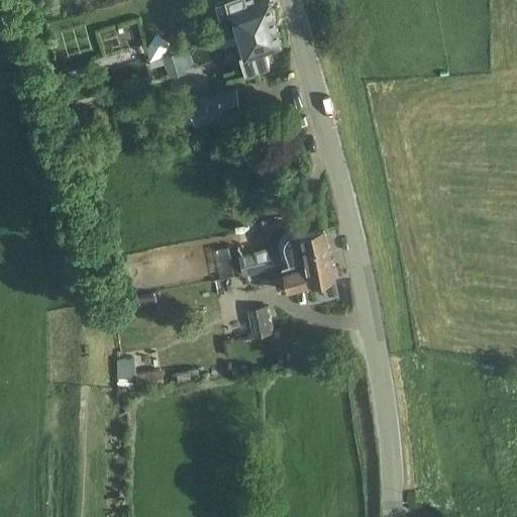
[(202,36),(204,44),(220,39),(239,33),(240,36),(259,31),(256,25),(276,19),(270,1),(256,4),(254,0),(221,0),(216,1),(221,17),(234,14),(237,26),(202,36)]
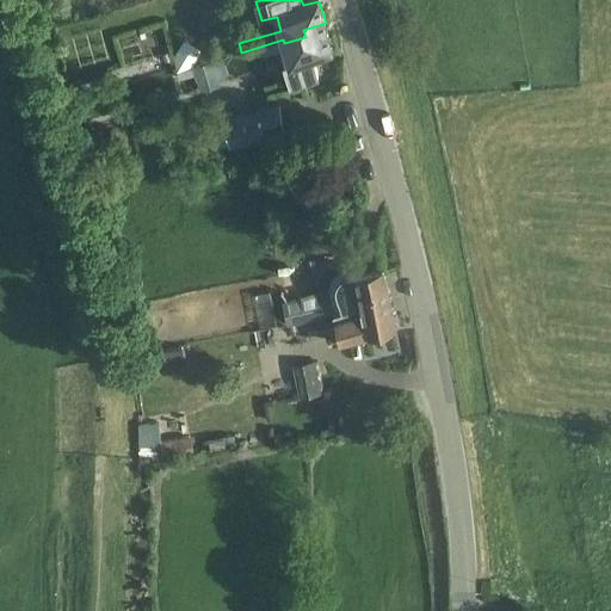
[(281,50),(290,86),(319,78),(314,57),(334,51),(326,23),(303,30),(306,37),(284,43),(283,39),(260,47),(263,55),(281,50)]
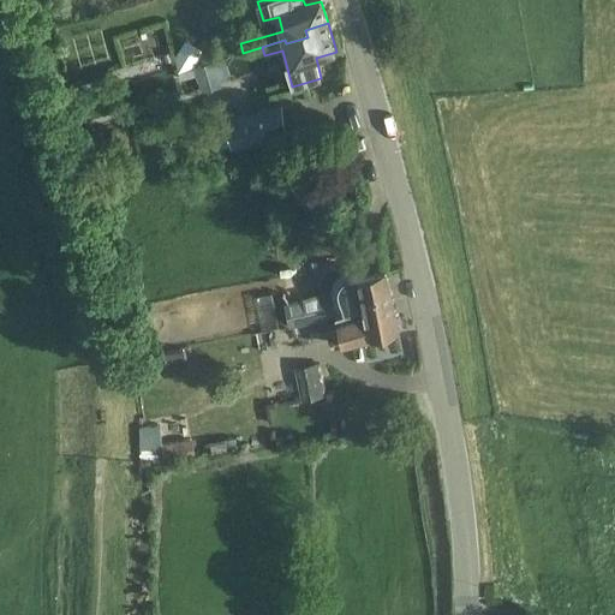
[(185,39),(175,63),(192,69),(201,45),(185,39)]
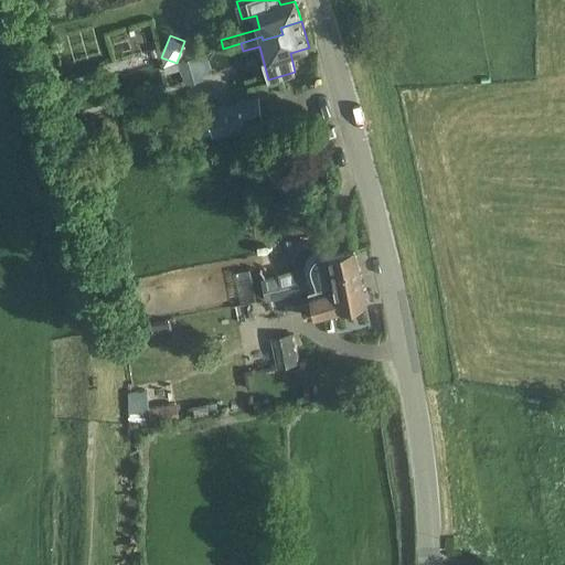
[(203,78),(196,56),(180,62),(187,84),(203,78)]
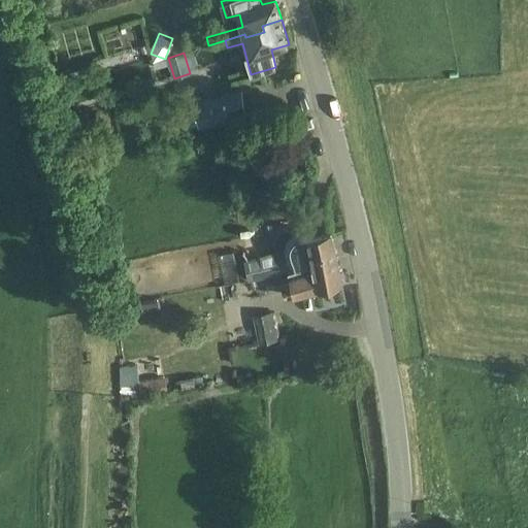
[(89,64),(78,67),(81,76),(92,73),(89,64)]
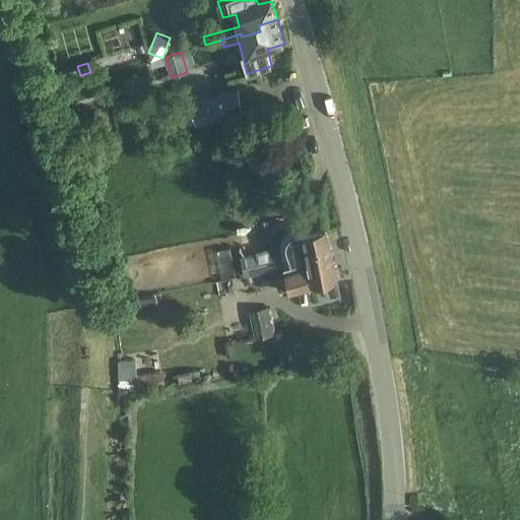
[(192,100),(197,122),(244,111),(239,88),(192,100)]
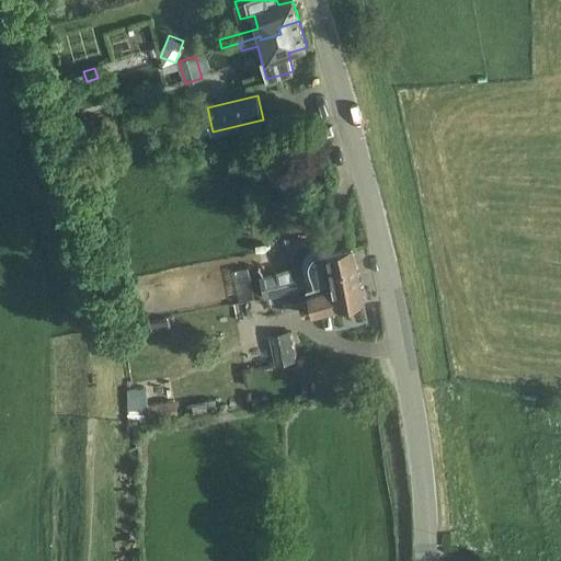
[(323,283),(358,276),(353,248),(329,252),(321,251),(320,244),(319,244),(317,245),(316,245),(313,247),(312,248),(311,248),(309,249),(308,251),(307,252),(306,253),(306,254),(305,256),(304,258),(304,260),(304,261),(302,263),(302,264),(302,266),(263,274),(266,289),(267,294),(323,283)]
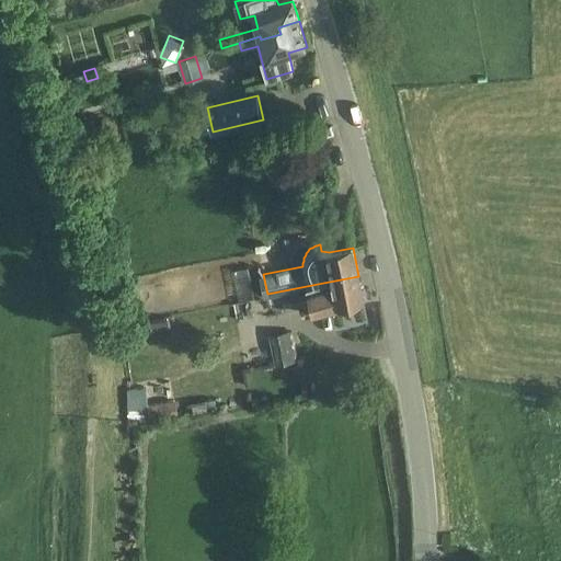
[(249,266),(235,268),(239,299),(254,297),(249,266)]
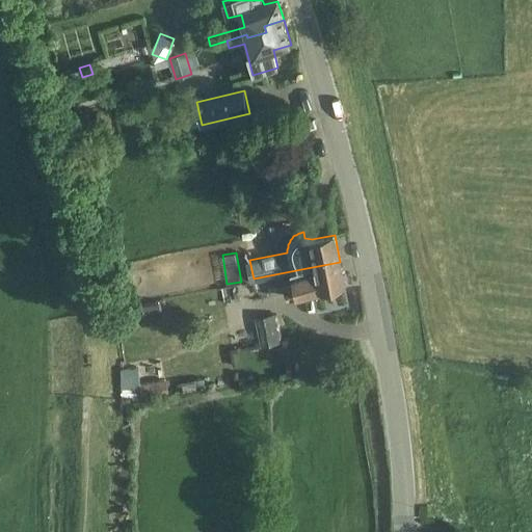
[(345,286),(340,262),(307,268),(308,274),(286,278),(290,297),(345,286)]
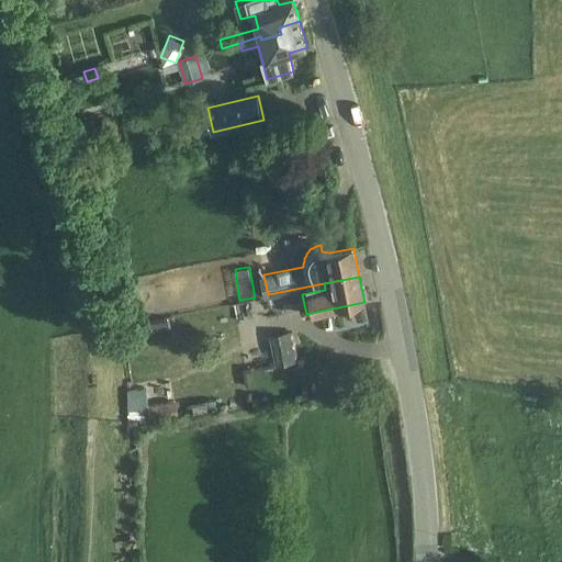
[(137,337),(135,325),(125,327),(128,339),(137,337)]
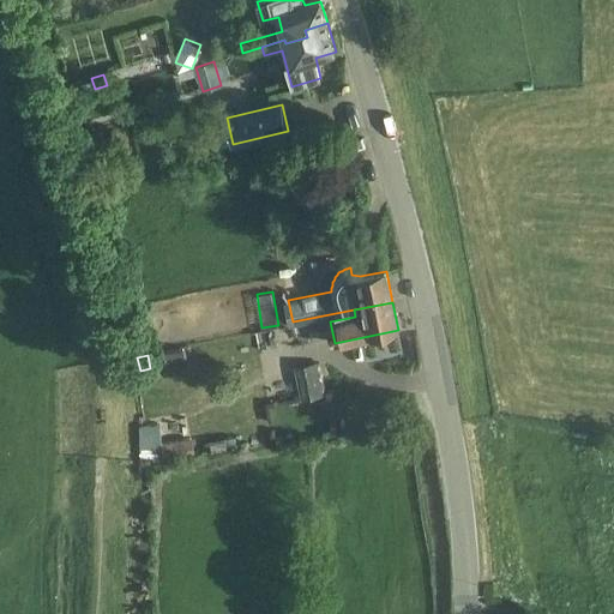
[(325,393),(319,362),(295,367),(301,398),(325,393)]
